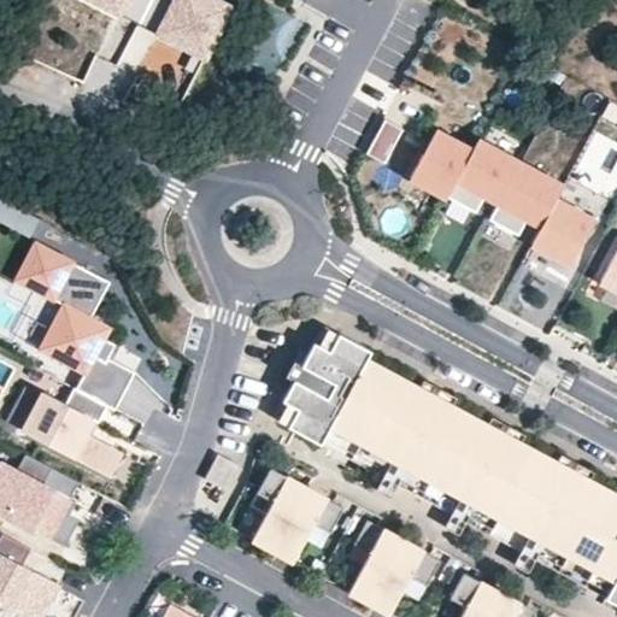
[(77,0),(142,34),(159,0),(77,0)]
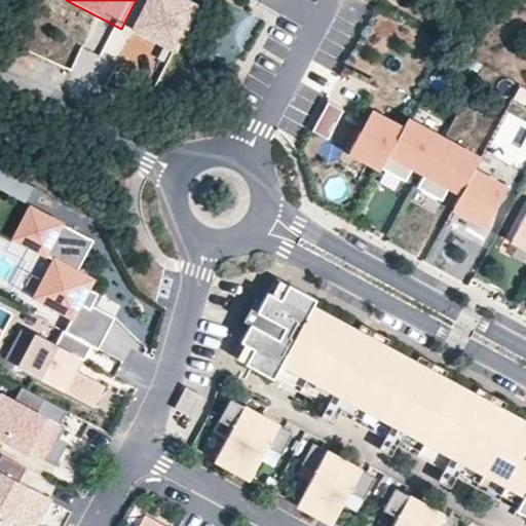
[(136,0),(121,29),(180,60),(204,13),(178,0),(136,0)]
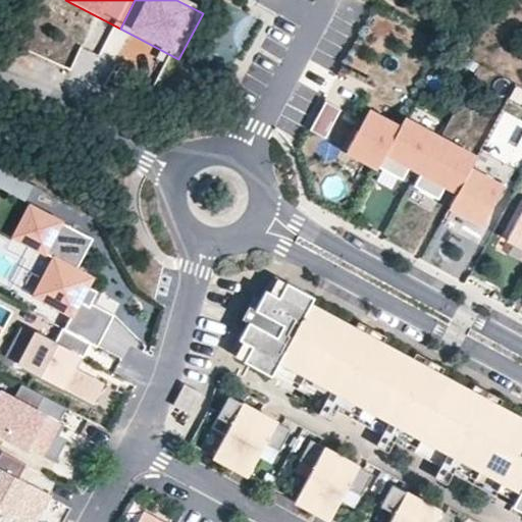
[(241,45),(254,19),(237,10),(223,36),(241,45)]
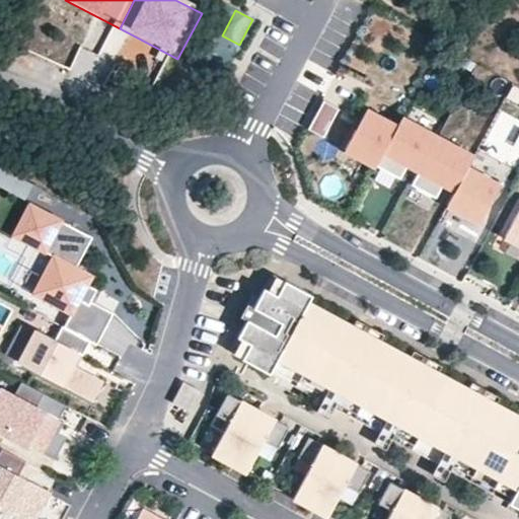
[(322,99),(307,128),(322,136),(338,107),(322,99)]
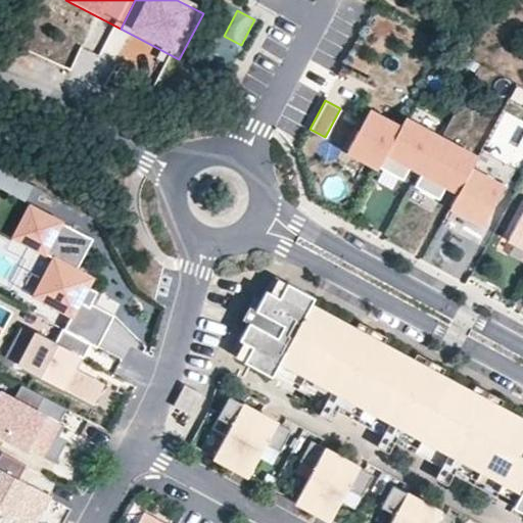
[(378,167),(399,127),(369,110),(347,149),(378,167)]
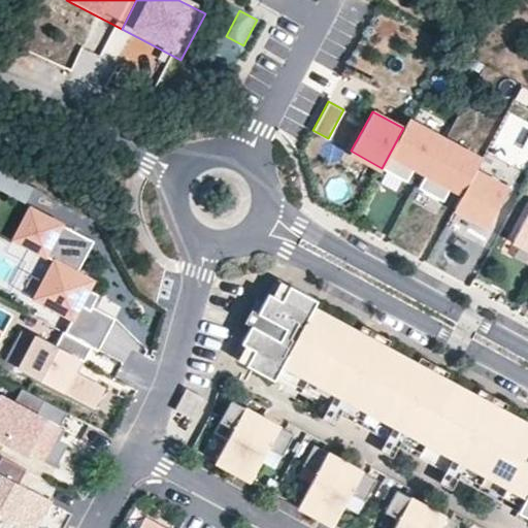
[(430,166),(444,139),(408,120),(403,128),(382,168),(406,182),(415,166),(419,160),(430,166)]
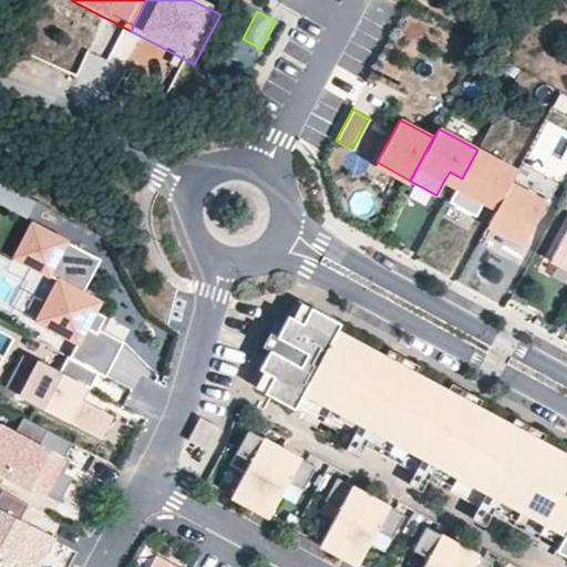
[(509,183),(516,171),(477,150),(462,178),(457,185),(450,202),(475,216),(484,199),(488,193),(501,199),(509,183)]
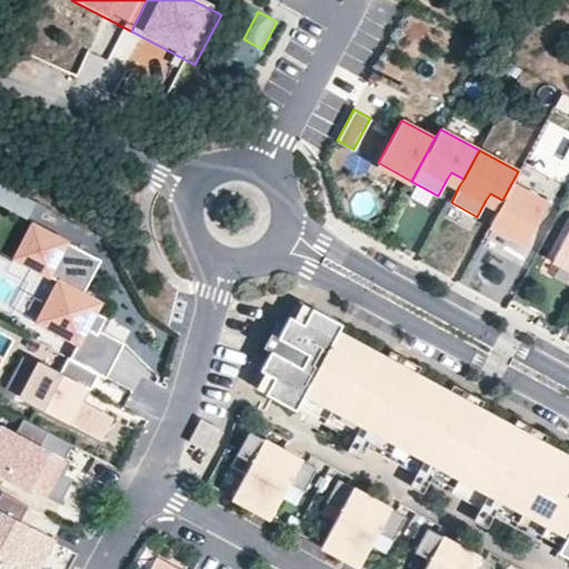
[(459,186),(463,179),(451,172),(447,179),(459,186)]
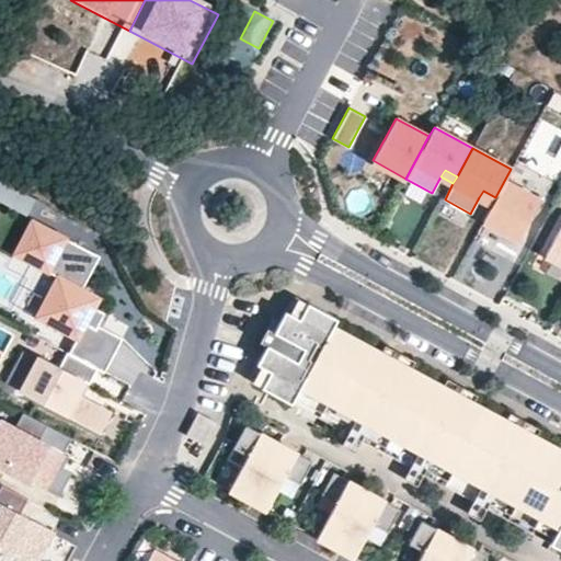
[(540,199),(504,181),(495,197),(492,204),(483,220),(518,239),(540,199)]
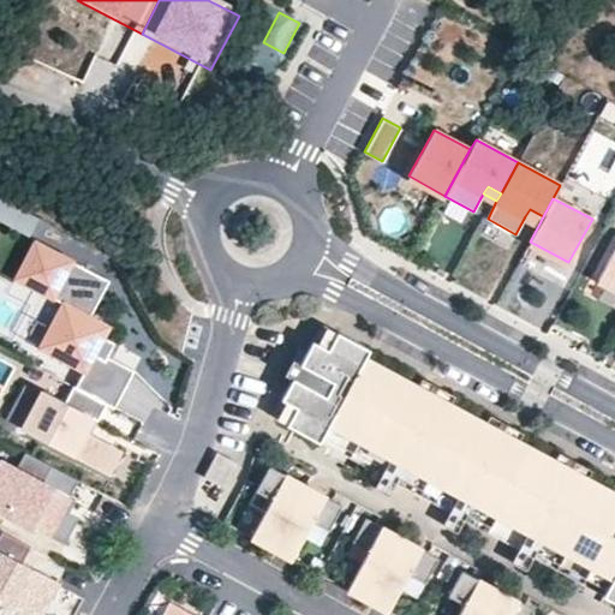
[(539,224),(543,216),(530,209),(525,216),(539,224)]
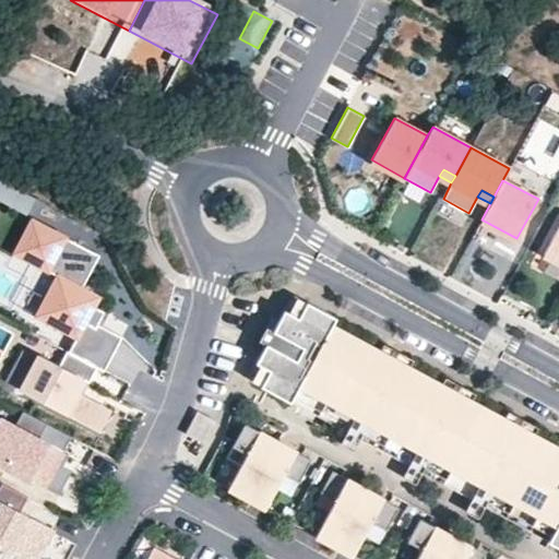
[(70,352),(96,365),(103,368),(120,335),(97,323),(104,310),(92,305),(95,297),(79,288),(96,254),(34,221),(18,252),(58,274),(37,313),(79,335),(70,352)]
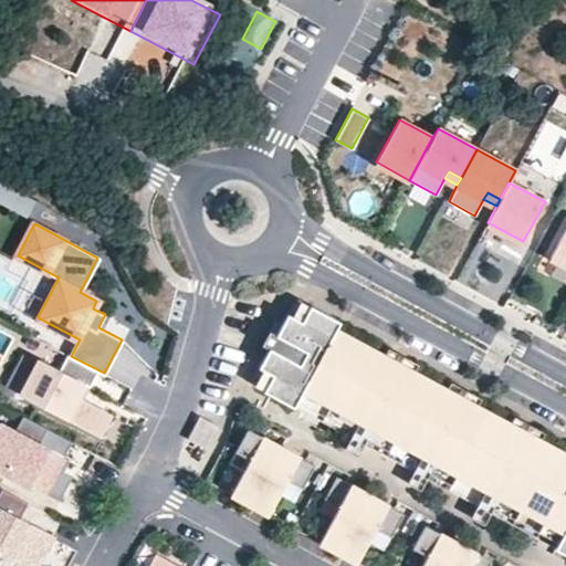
[(565,226),(549,257),(565,264),(565,226)]
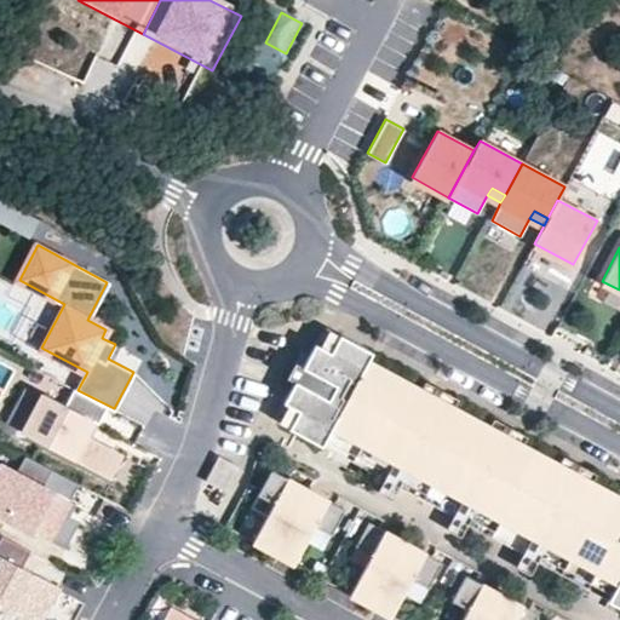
[(339,334),(325,327),(315,344),(329,351),(339,334)]
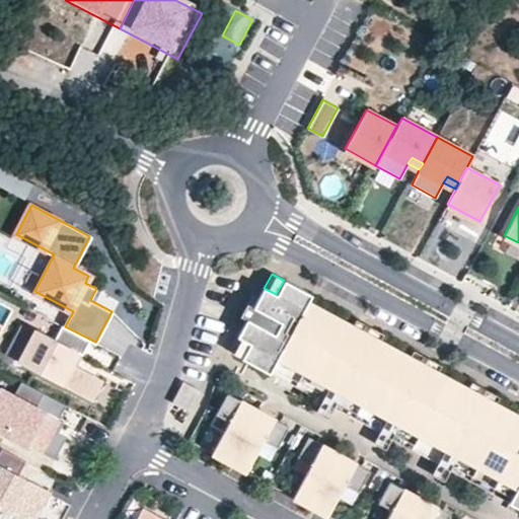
[(352,324),(307,301),(311,295),(284,280),(276,294),(264,288),(253,306),(246,320),(237,337),(250,343),(242,358),(269,372),(273,367),(277,358),(303,371),(335,388),(361,403),(392,420),(419,434),(450,451),(476,465),(498,477),(516,487),(512,496),(509,502),(518,507),(518,425),(516,424),(503,417),(507,411),(508,410),(496,402),(467,387),(437,371),(410,356),(380,341),(352,324)]
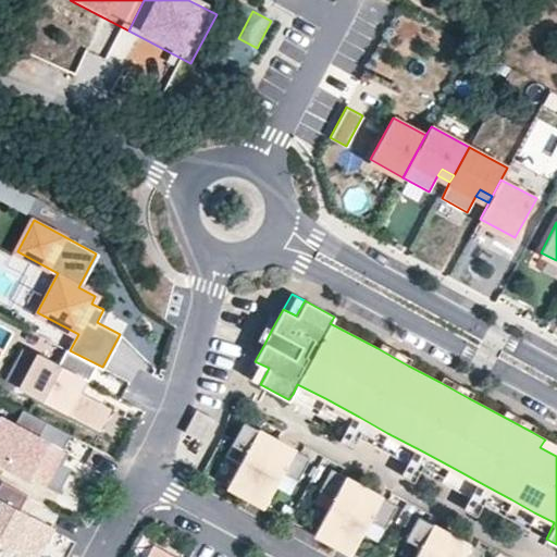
[(264,344),(272,329),(265,325),(258,339),(264,344)]
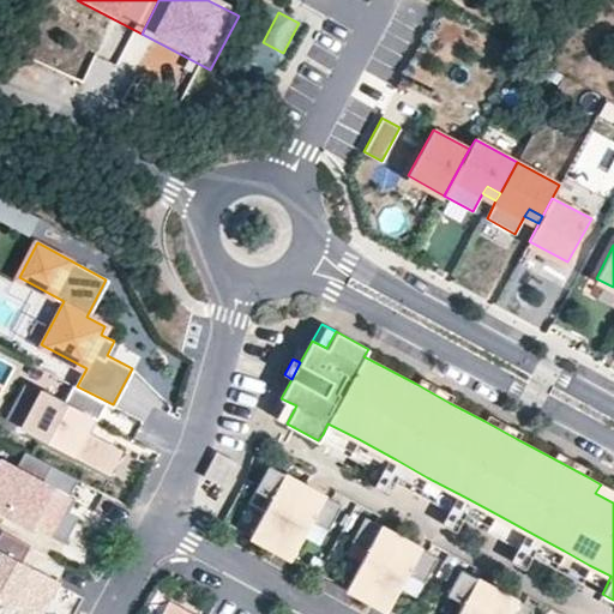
[(453,395),(420,377),(416,384),(450,403),(453,395)]
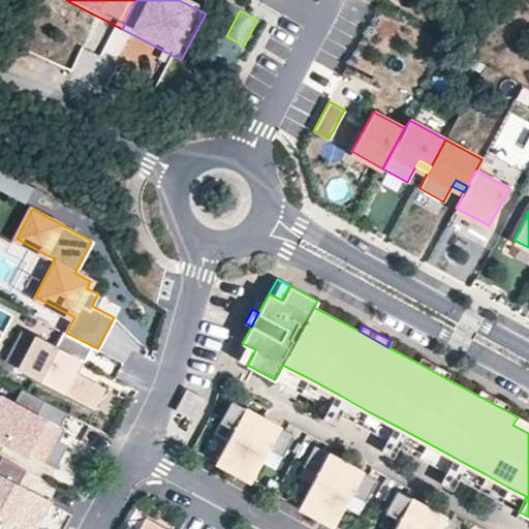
[(66,333),(62,331),(55,344),(36,335),(19,368),(93,407),(103,389),(71,372),(79,358),(83,361),(91,345),(66,333)]
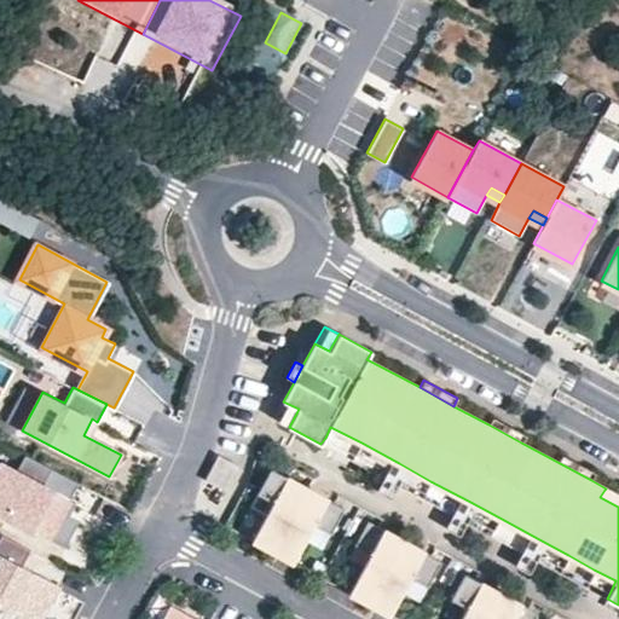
[(283,401),(273,418),(289,427),(299,409),(283,401)]
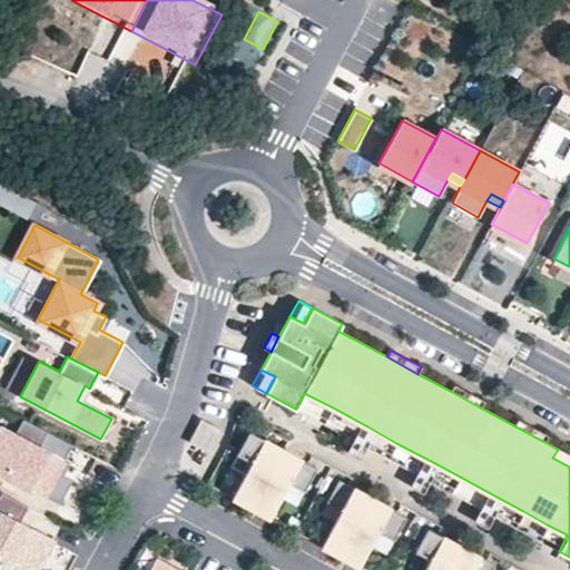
[(480,408),(483,401),(453,384),(450,391),(480,408)]
